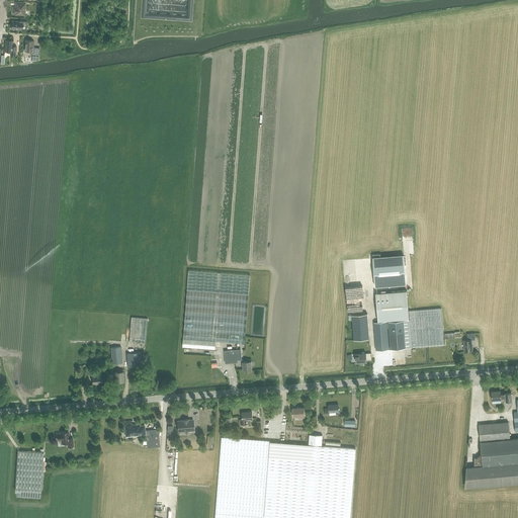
[(17,3),(17,6),(15,7),(13,7),(12,13),(15,13),(14,14),(24,15),(25,3),(15,2),(15,3),(17,3)]
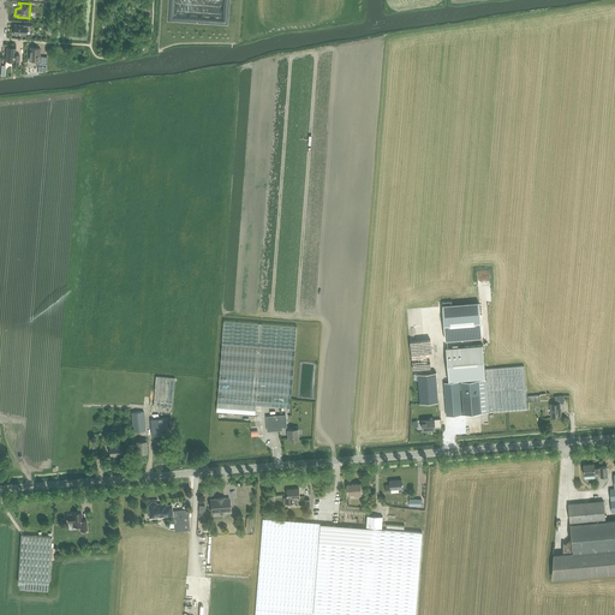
[(13,35),(27,36),(27,28),(30,28),(31,22),(24,22),(23,25),(15,25),(13,35)]
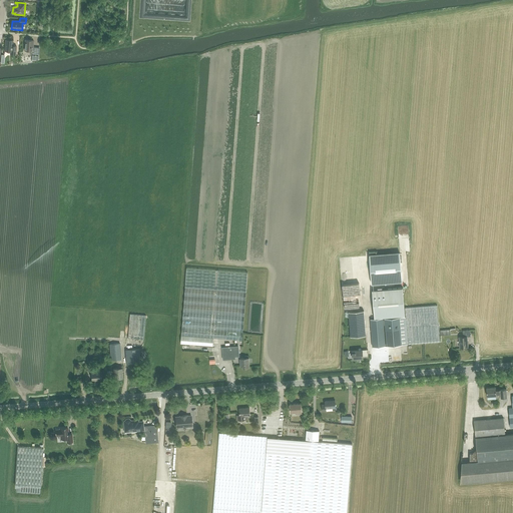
[(5,40),(4,51),(10,51),(10,54),(16,55),(16,46),(13,46),(12,45),(13,40),(10,40),(9,39),(7,39),(6,40),(5,40)]
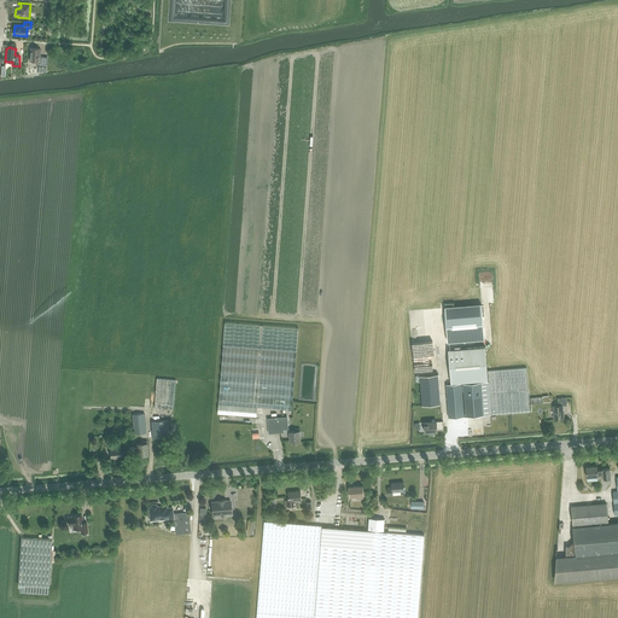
[(40,57),(40,48),(30,48),(29,60),(30,60),(31,63),(34,63),(35,62),(36,62),(36,65),(42,65),(44,57),(40,57)]
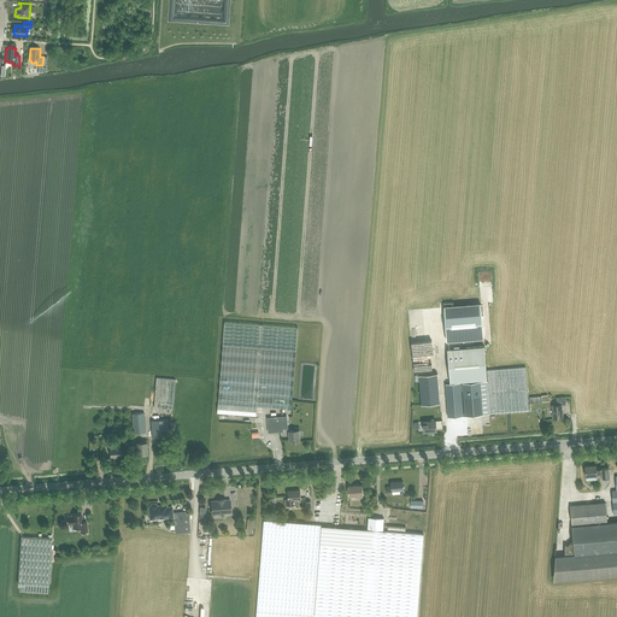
[(454,307),(453,303),(444,303),(447,341),(483,339),(481,305),(454,307)]
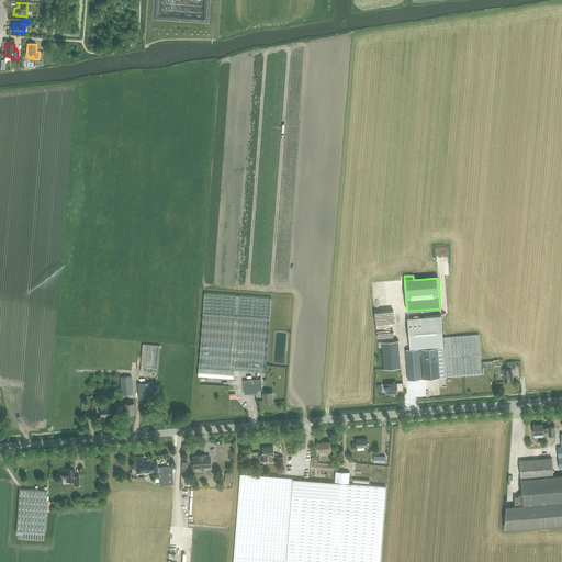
[(204,293),(203,314),(270,319),(271,299),(204,293)]
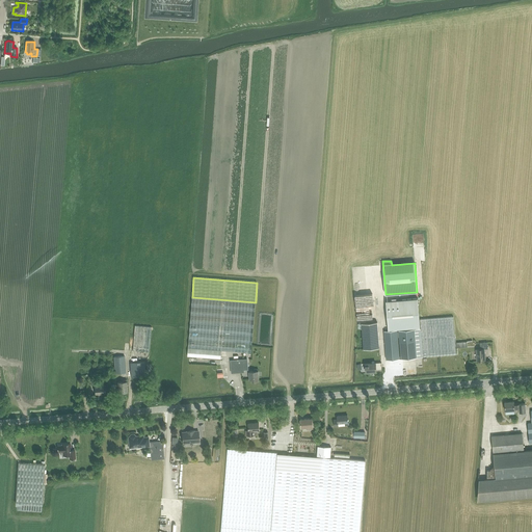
[(256,302),(192,297),(188,348),(221,350),(251,353),(256,302)]
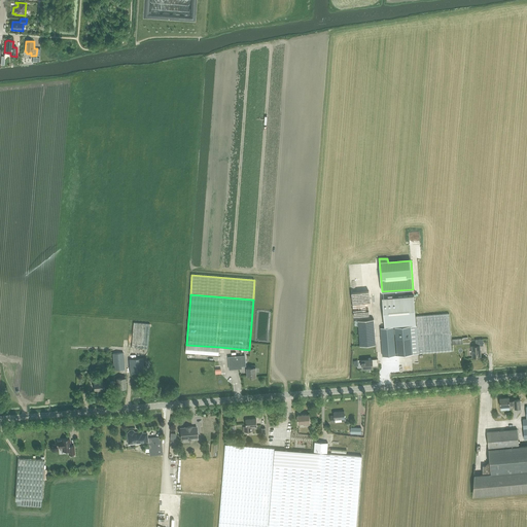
[(416,324),(413,295),(382,299),(385,326),(412,324),(412,326),(416,325),(416,324)]
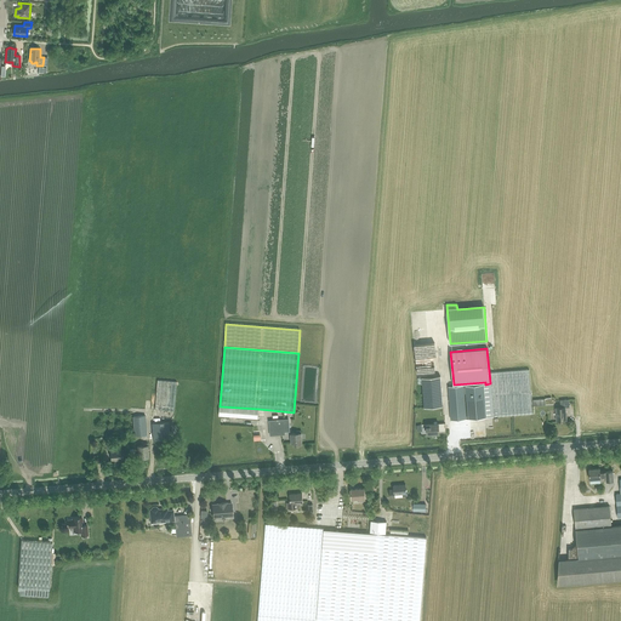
[(494,416),(494,417),(533,414),(529,370),(490,372),(491,383),(494,416)]
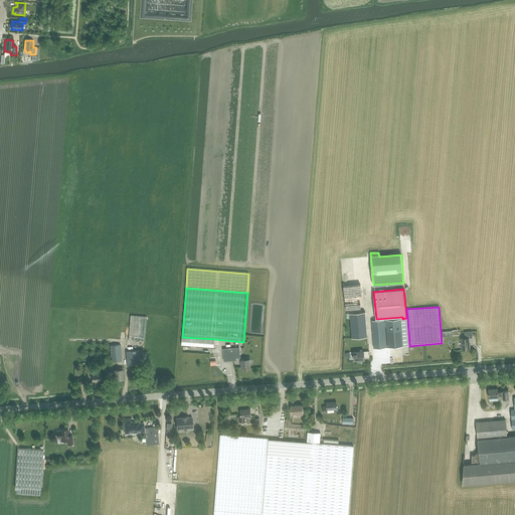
[(350,313),(352,338),(367,337),(365,312),(350,313)]
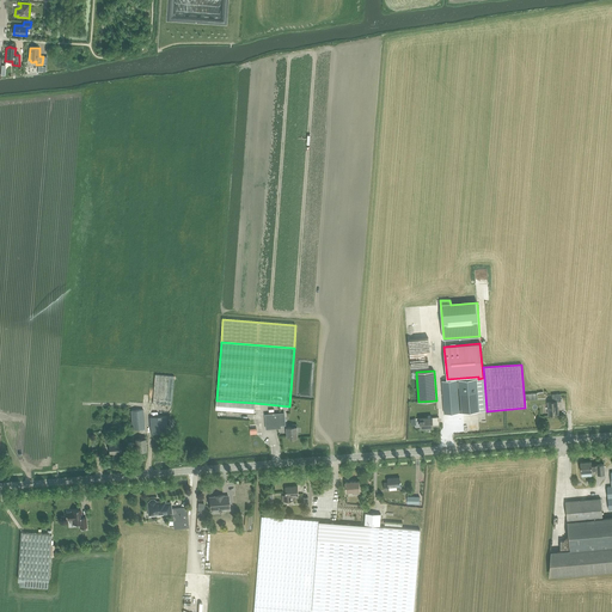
[(153,403),(172,405),(175,377),(154,374),(153,403)]
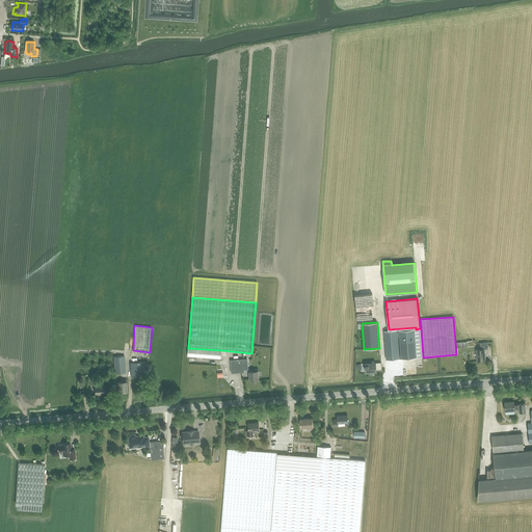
[(423,356),(421,328),(420,328),(416,329),(399,330),(399,331),(398,331),(398,337),(399,337),(401,358),(423,356)]
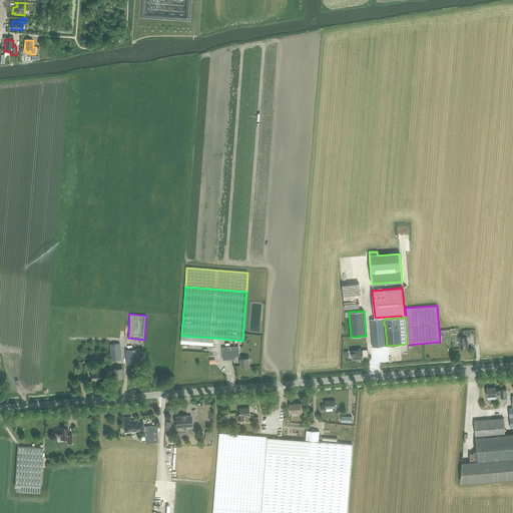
[(386,346),(384,325),(384,320),(384,319),(371,320),(373,347),(386,346)]
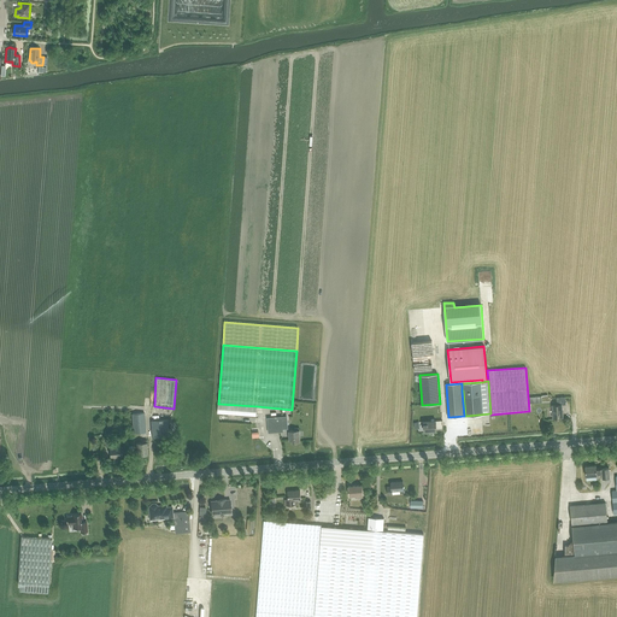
[(552,405),(553,418),(563,417),(562,405),(566,404),(565,397),(557,398),(557,405),(552,405)]
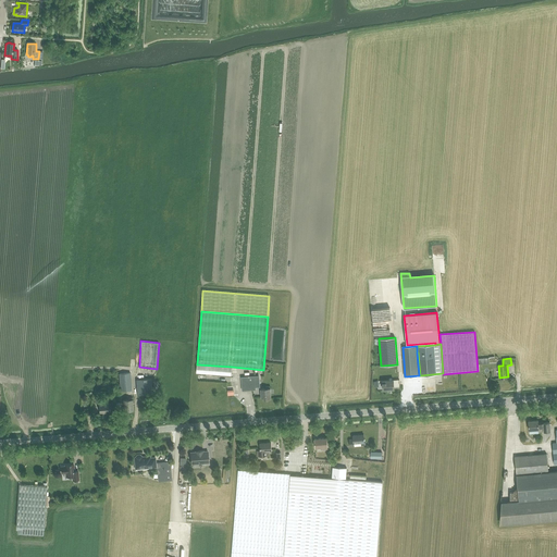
[(232,367),(197,364),(197,373),(232,375),(232,367)]
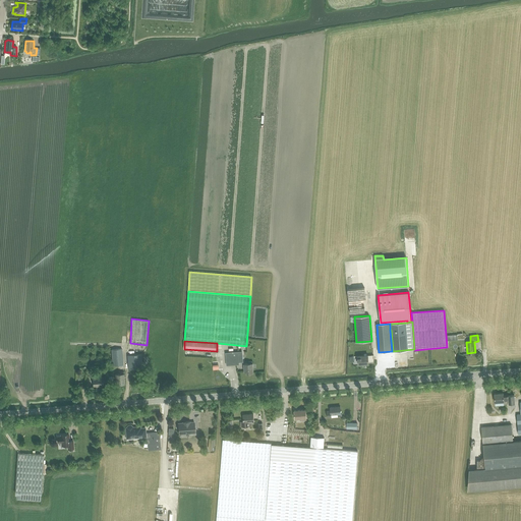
[(122,348),(112,349),(113,366),(123,365),(122,348)]
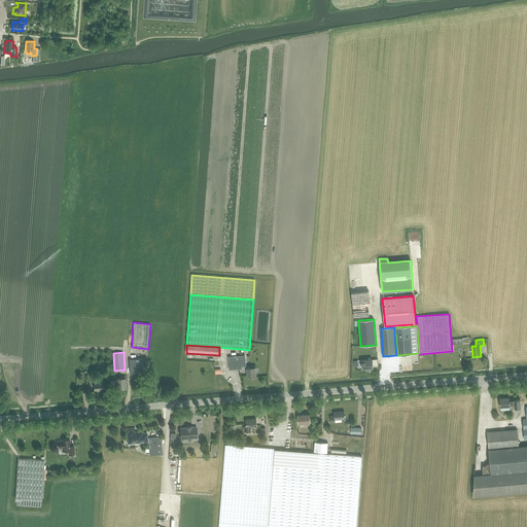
[(229,357),(230,370),(241,369),(240,356),(229,357)]
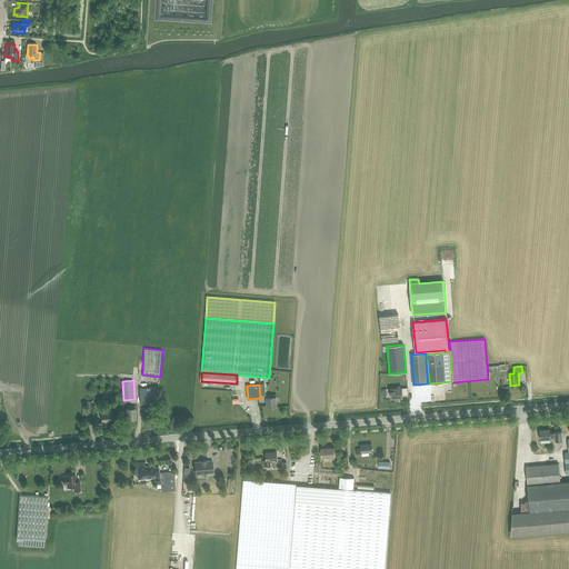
[(141,387),(141,402),(157,402),(156,387),(141,387)]
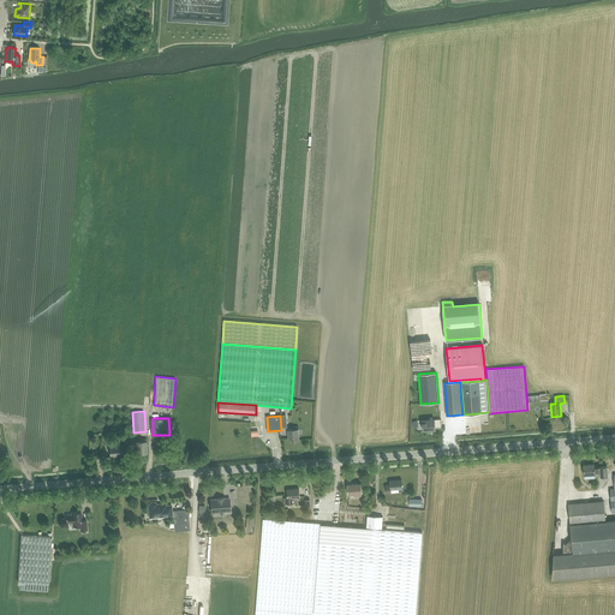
[(441,419),(434,421),(434,419),(433,419),(433,418),(430,418),(430,421),(422,421),(423,430),(435,429),(435,427),(441,427),(441,419)]
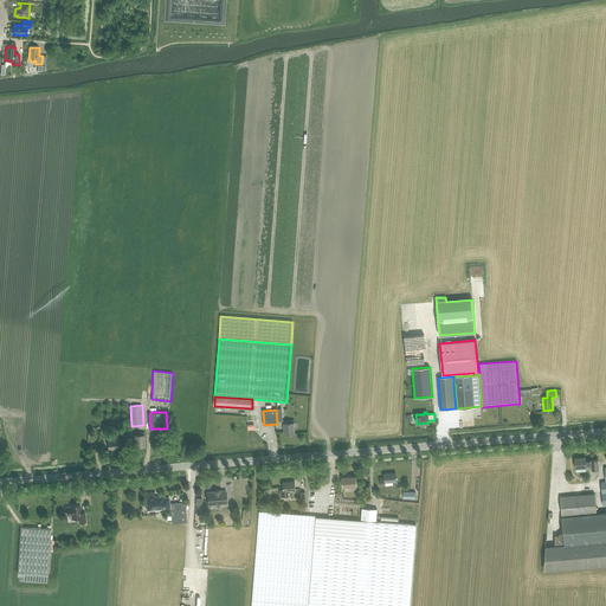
[(284,424),(284,432),(288,432),(288,434),(295,434),(294,420),(289,420),(289,423),(284,424)]
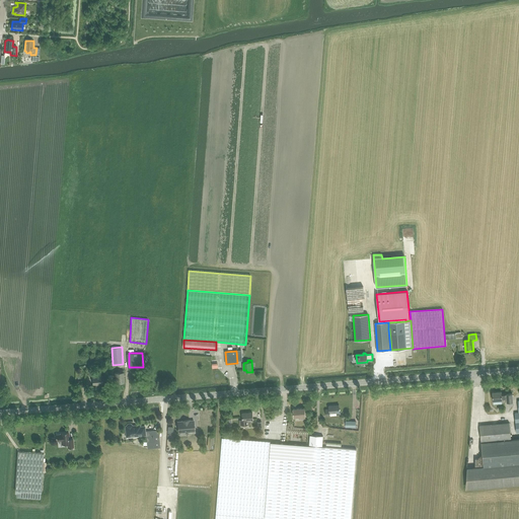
[(121,372),(119,372),(116,372),(116,382),(124,382),(125,370),(121,370),(121,372)]
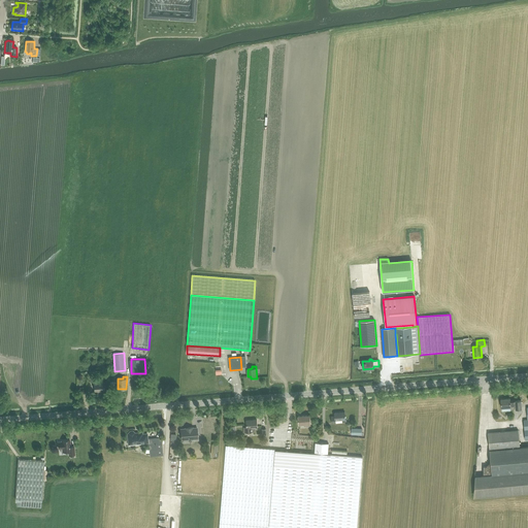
[(94,384),(95,391),(105,391),(105,383),(94,384)]
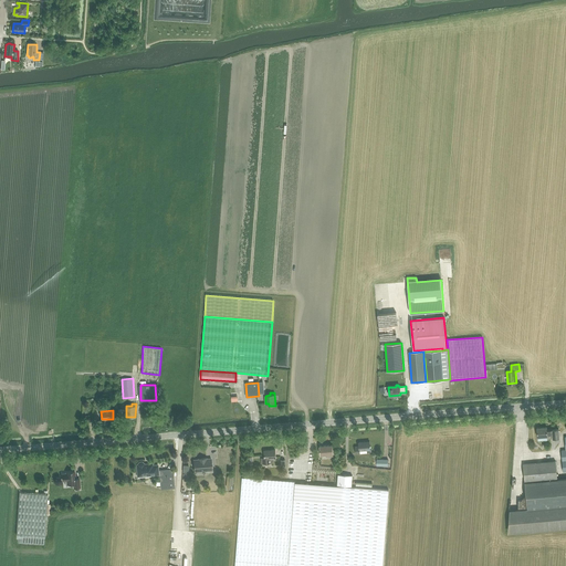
[(547,427),(537,428),(538,441),(547,440),(547,439),(553,439),(553,438),(559,438),(558,429),(552,429),(552,430),(547,430),(547,427)]
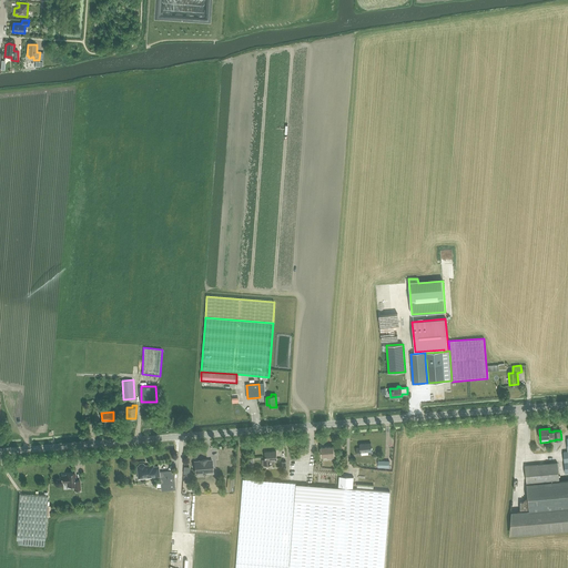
[(357,455),(361,455),(361,452),(368,452),(368,454),(373,454),(373,450),(372,450),(372,444),(359,444),(361,448),(356,448),(357,455)]
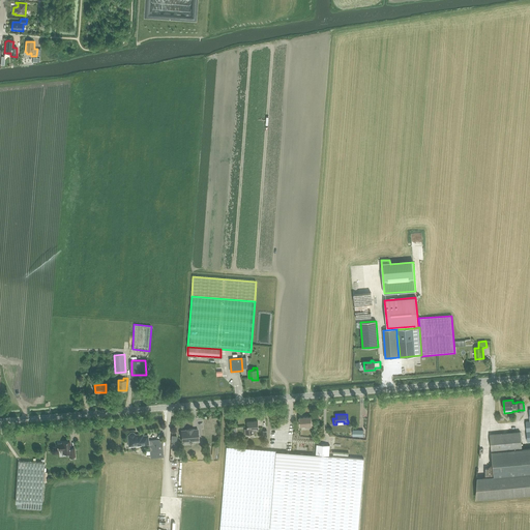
[(306,425),(306,428),(312,427),(311,417),(299,417),(300,427),(306,425)]
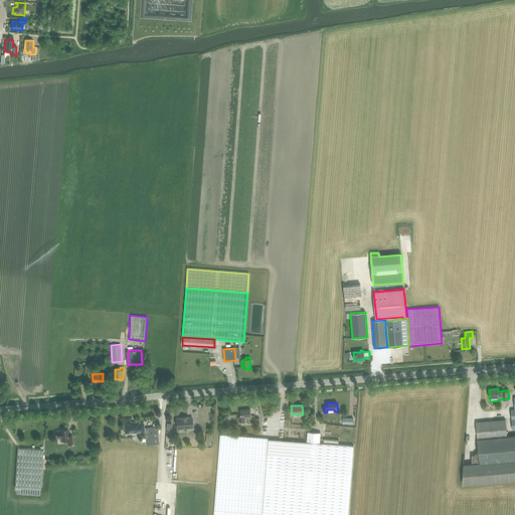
[(250,409),(240,410),(240,416),(237,416),(238,421),(248,420),(248,417),(250,417),(250,409)]
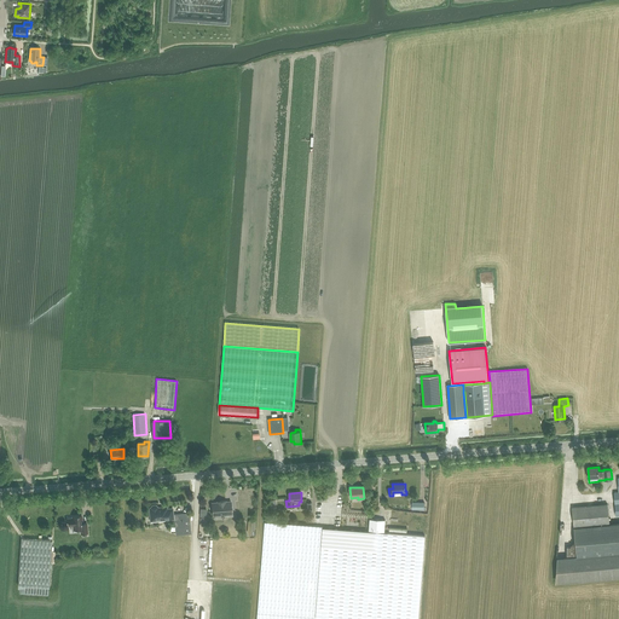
[(226,503),(226,502),(218,502),(218,503),(212,504),(213,515),(224,515),(224,513),(232,512),(231,502),(226,503)]
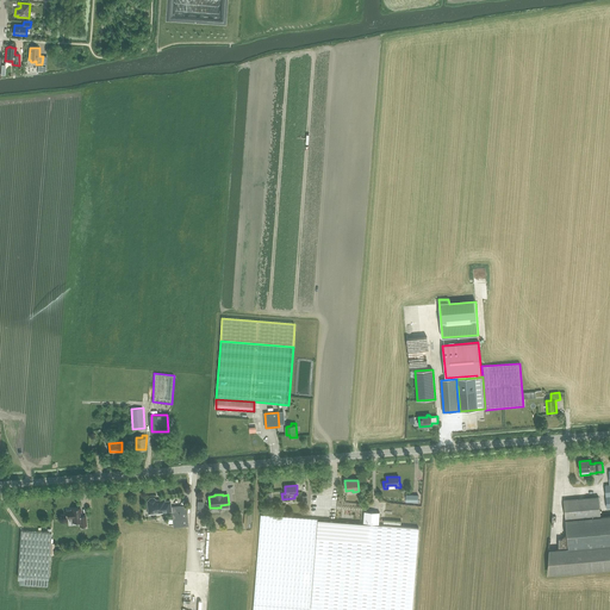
[(549,551),(547,574),(609,568),(609,516),(607,516),(607,514),(599,514),(598,497),(565,500),(568,548),(549,551)]
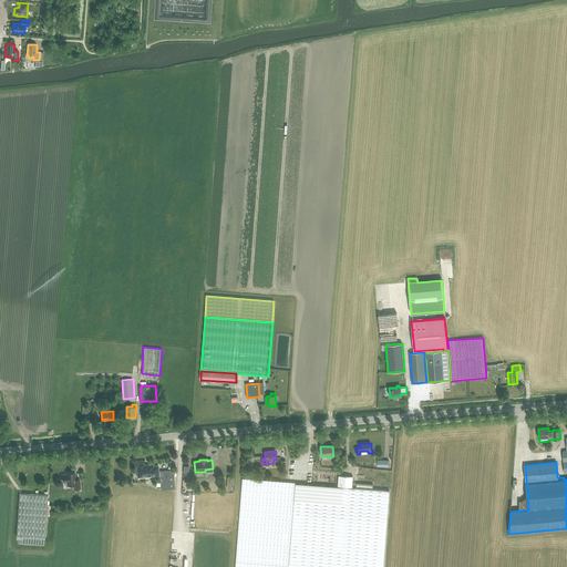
[(144,465),(144,464),(143,463),(141,463),(138,465),(137,465),(137,473),(138,473),(138,477),(160,476),(158,466),(153,466),(153,464),(144,465)]
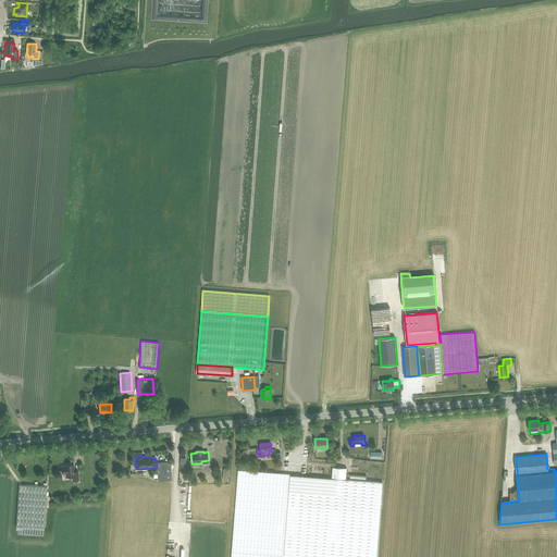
[(158,463),(159,480),(159,481),(172,480),(171,462),(158,463)]
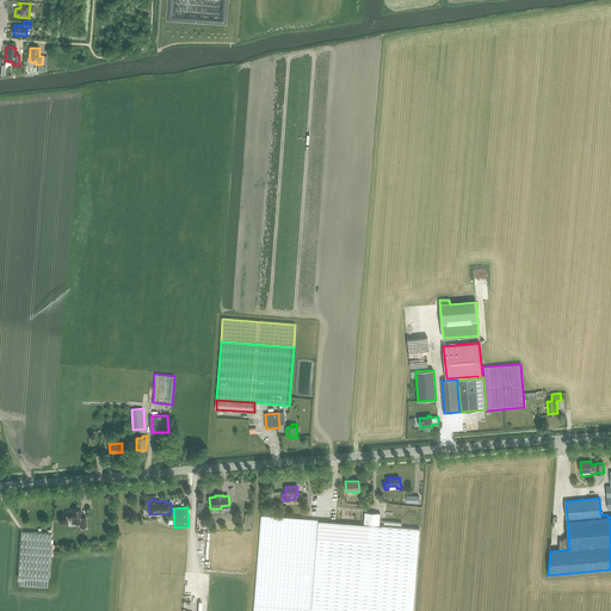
[(72,510),(72,511),(67,512),(68,519),(73,518),(73,523),(80,522),(80,526),(86,526),(86,517),(81,517),(81,510),(72,510)]
